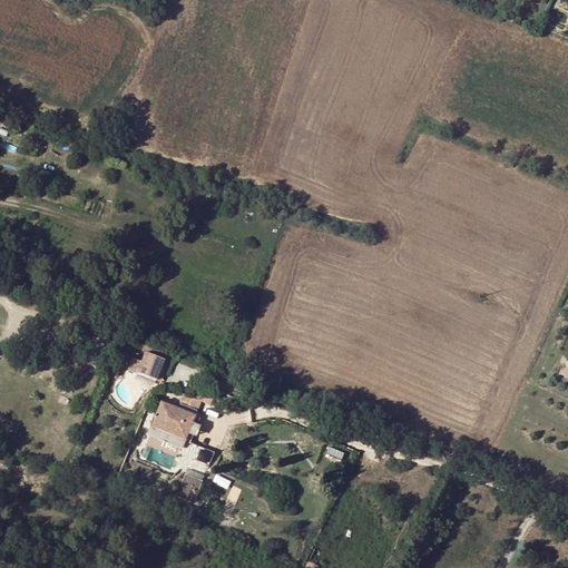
[(138,371),(157,379),(165,359),(145,351),(138,371)]
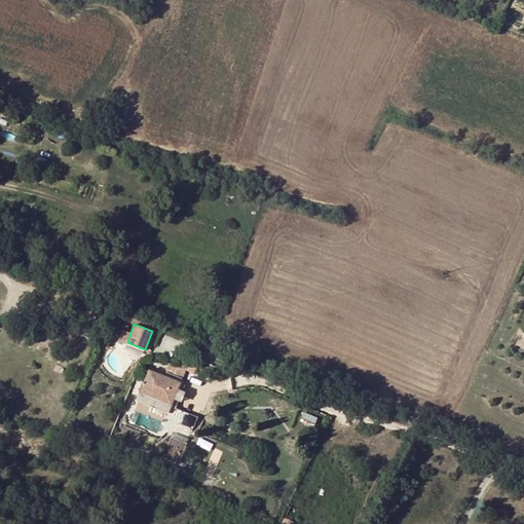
[(157,333),(152,331),(145,349),(149,351),(157,333)]
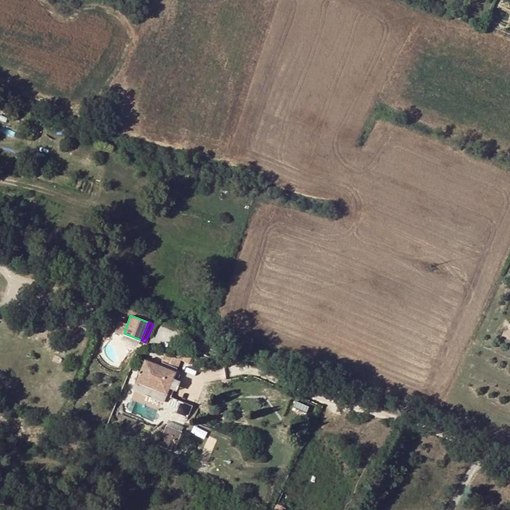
[(166,394),(175,372),(145,359),(136,381),(166,394)]
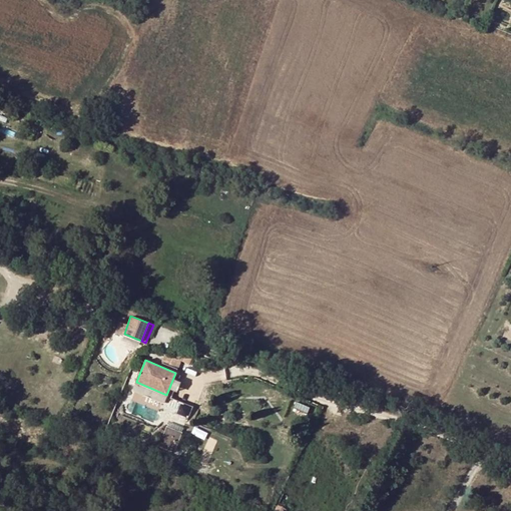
[(163,401),(166,395),(136,382),(134,389),(163,401)]
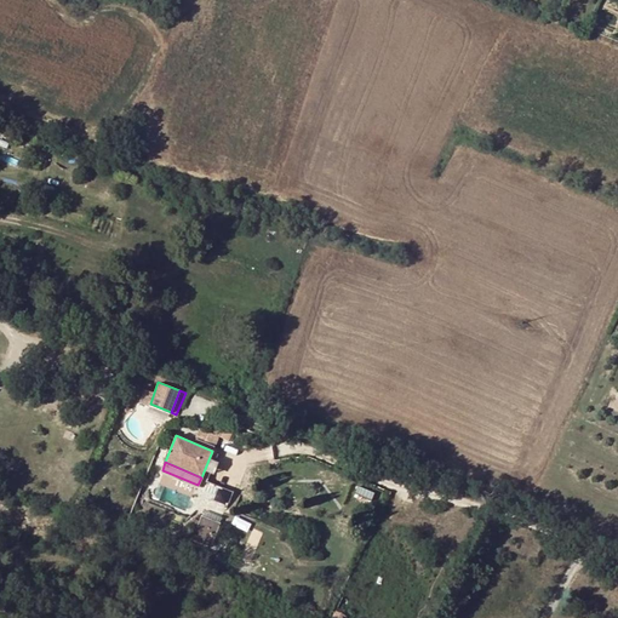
[(225,480),(200,495),(211,514),(236,501),(225,480)]
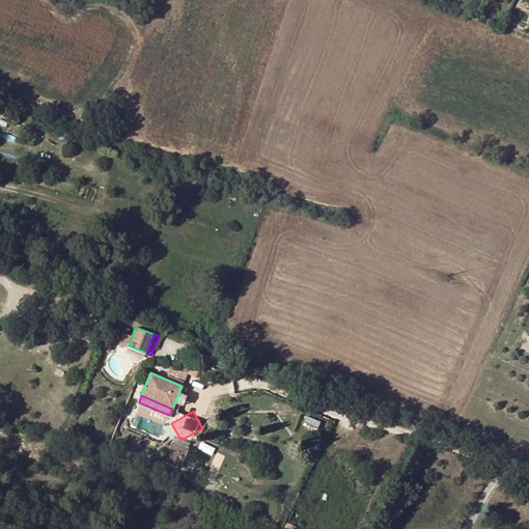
[(135,452),(124,448),(122,453),(133,458),(135,452)]
